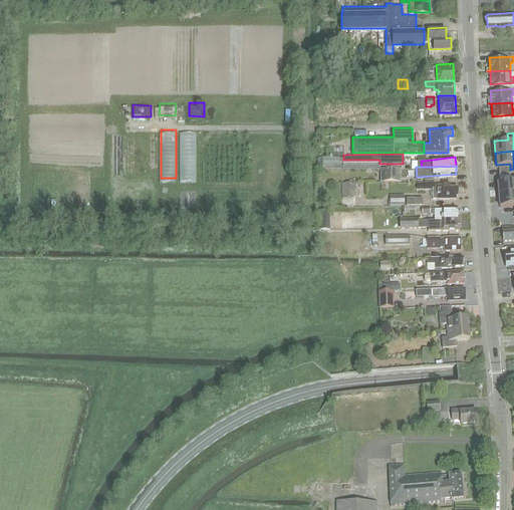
[(401,180),(401,167),(380,167),(380,180),(401,180)]
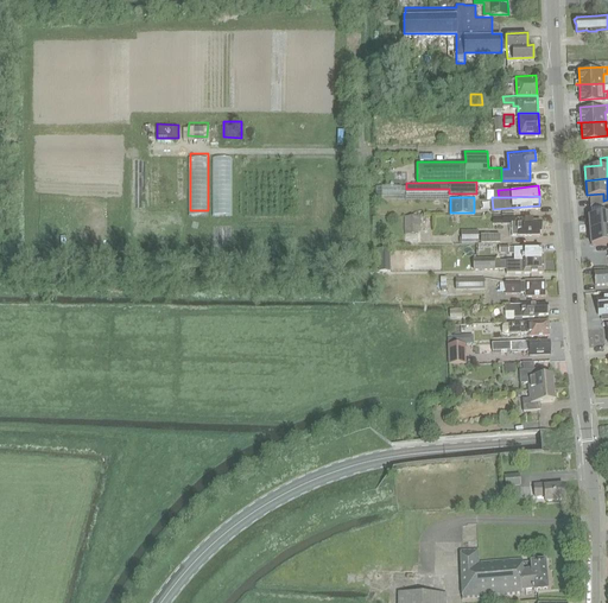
[(607,204),(605,205),(605,213),(588,214),(590,228),(607,226),(607,204)]
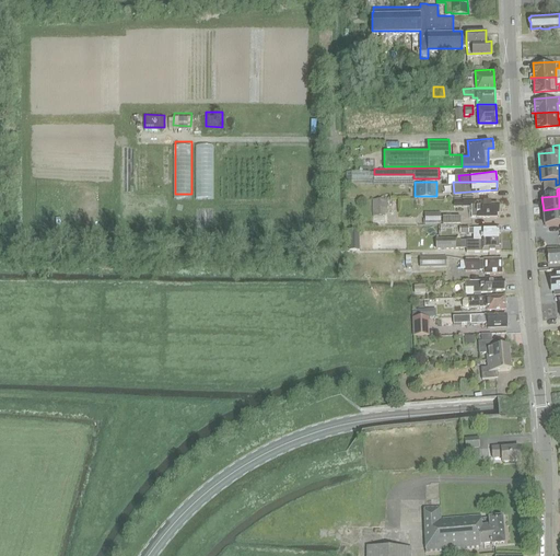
[(372,196),(373,213),(384,213),(384,209),(387,209),(386,196),(372,196)]
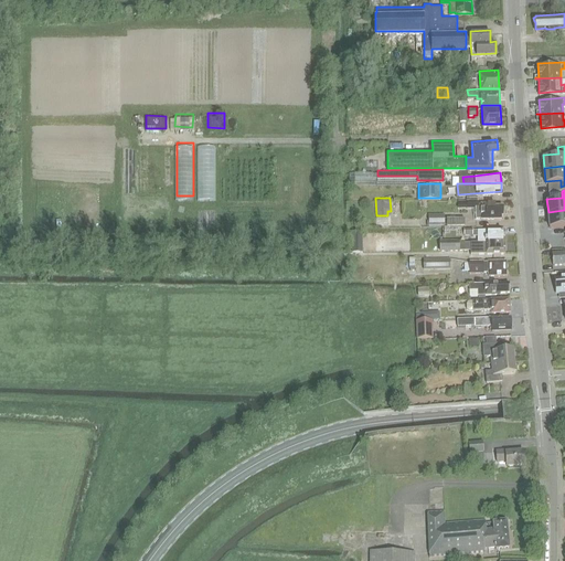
[(501,212),(503,212),(502,203),(496,203),(496,200),(479,201),(479,198),(467,198),(467,205),(476,204),(476,215),(480,215),(501,215),(501,212)]
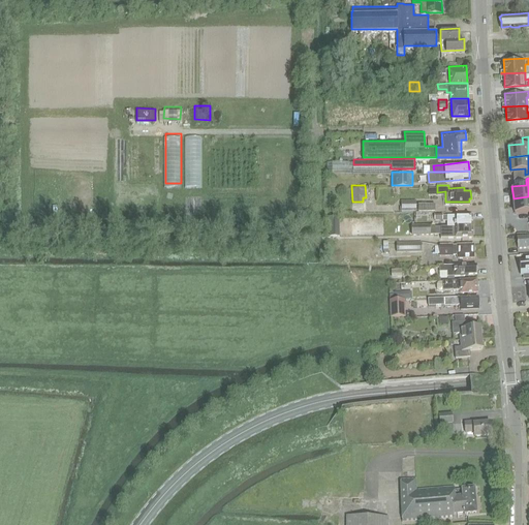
[(528,196),(514,198),(515,211),(528,209),(528,213),(528,196)]
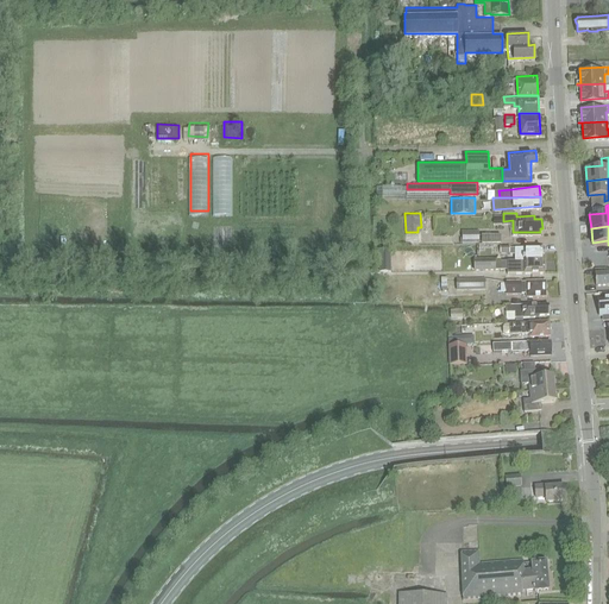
[(462,240),(479,240),(479,227),(462,227),(462,240)]
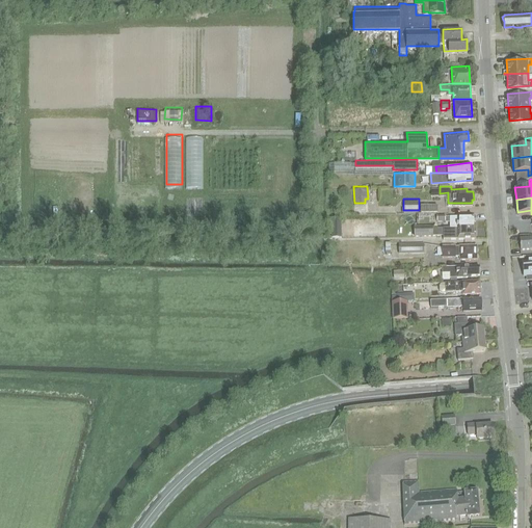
[(450,220),(450,226),(475,226),(475,214),(457,214),(450,214),(446,214),(446,212),(437,212),(437,218),(446,218),(446,220),(450,220)]
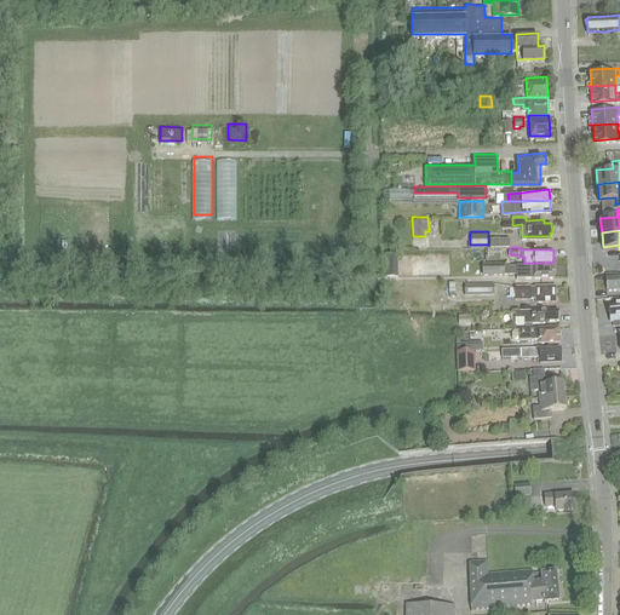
[(506,263),(506,260),(482,260),(483,272),(506,272),(506,263)]
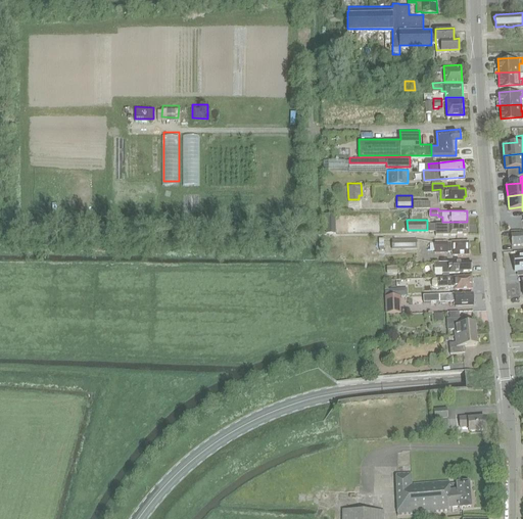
[(467,232),(467,222),(442,222),(427,222),(427,230),(436,229),(436,232),(442,232),(449,232),(467,232)]
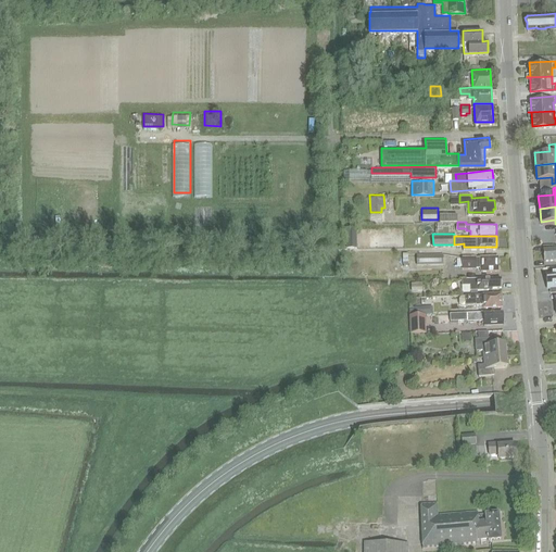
[(555,245),(543,247),(544,258),(555,256),(555,245)]
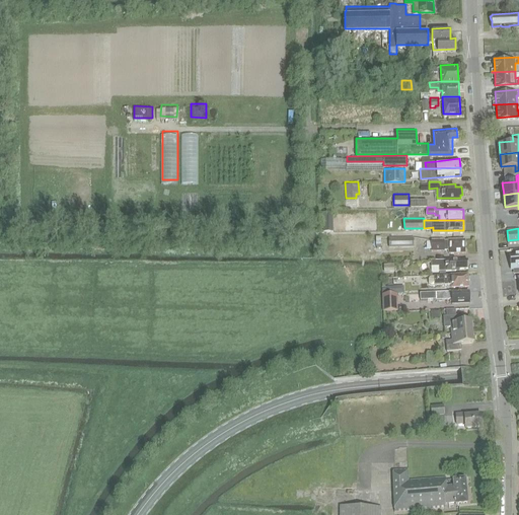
[(413,234),(388,235),(389,244),(414,244),(413,234)]
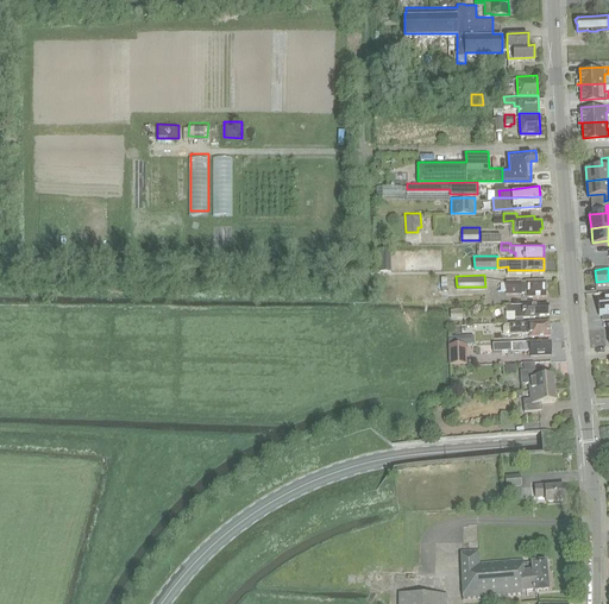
[(507,291),(526,291),(526,294),(535,294),(535,295),(539,295),(539,294),(545,294),(545,278),(526,278),(526,280),(522,280),(522,278),(507,278),(507,291)]
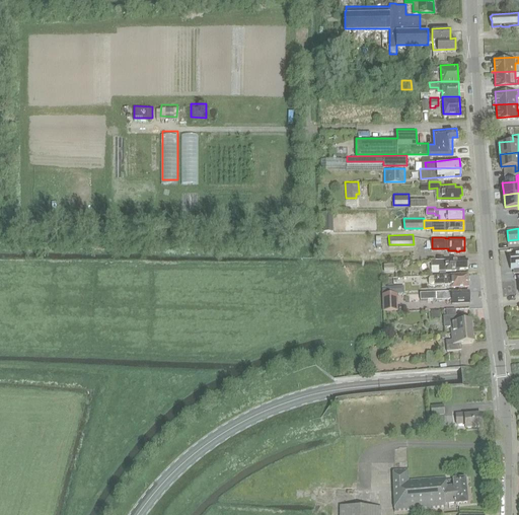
[(518,251),(509,253),(511,266),(516,266),(517,271),(518,271),(518,251)]
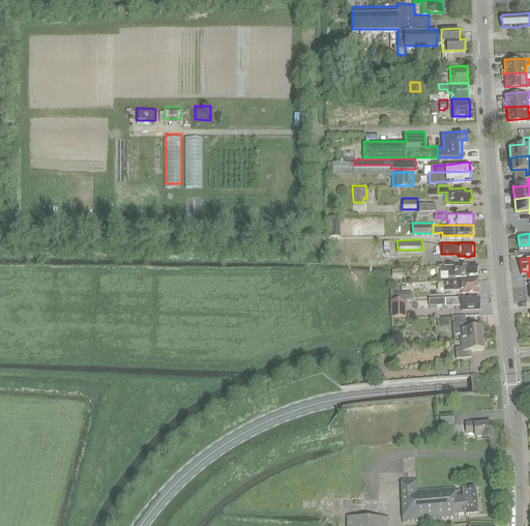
[(468,262),(453,262),(440,263),(440,275),(448,275),(448,278),(453,278),(453,274),(477,271),(477,263),(468,263),(468,262)]
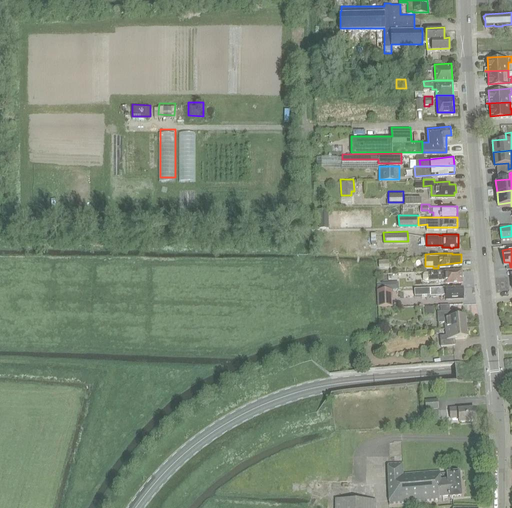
[(444,268),(425,270),(423,272),(423,277),(425,278),(438,278),(445,278),(445,280),(453,280),(453,281),(456,281),(462,280),(461,268),(459,268),(444,268)]
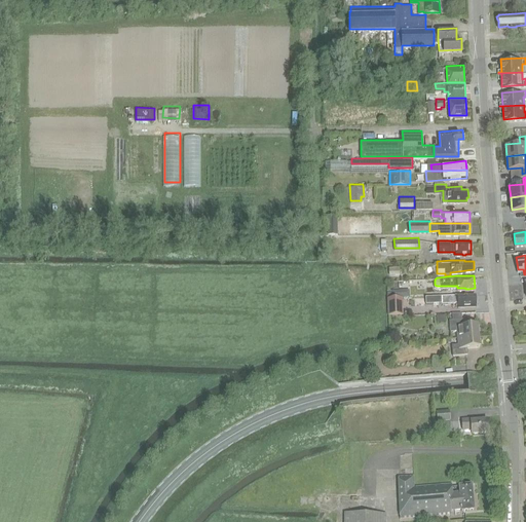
[(475,292),(457,293),(457,292),(442,293),(442,301),(457,300),(457,305),(476,305),(475,292)]
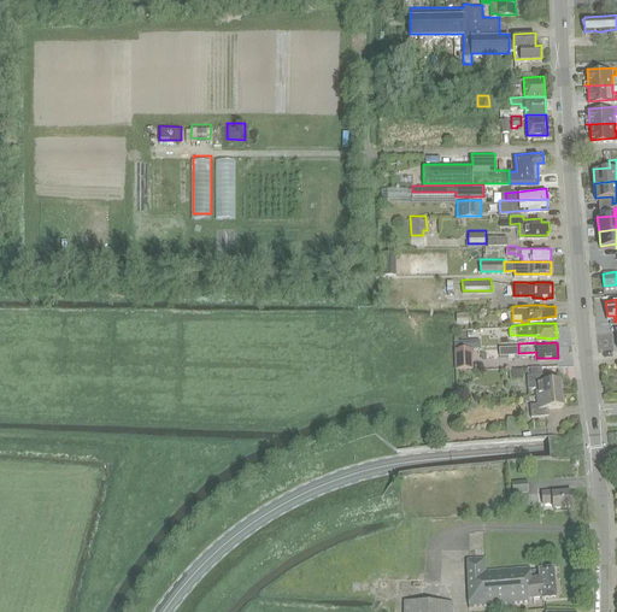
[(471,347),(460,347),(454,347),(454,366),(472,366),(472,347),(471,347)]
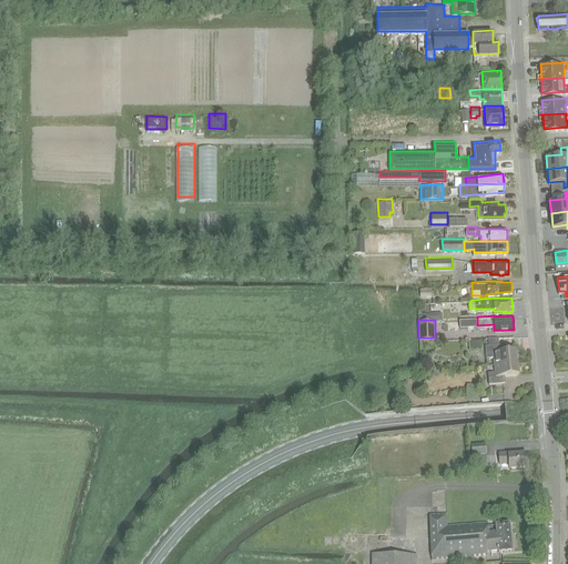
[(494,362),(516,361),(515,348),(499,349),(498,342),(485,343),(486,355),(493,354),(494,362)]
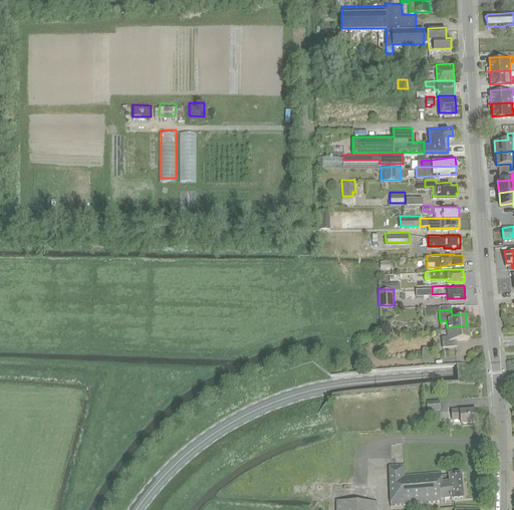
[(468,336),(467,326),(447,327),(448,333),(441,334),(442,345),(455,343),(454,337),(468,336)]
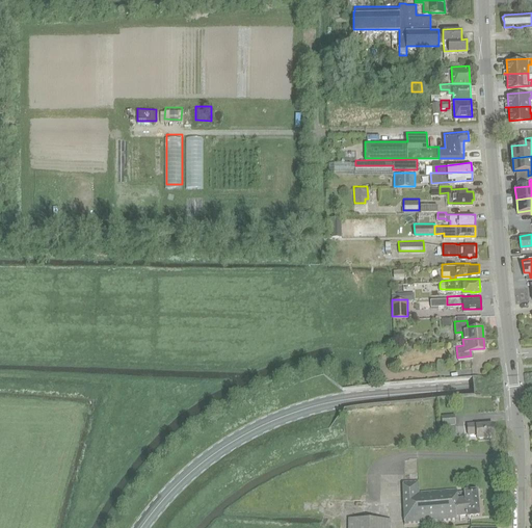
[(455,422),(454,412),(441,413),(442,423),(455,422)]
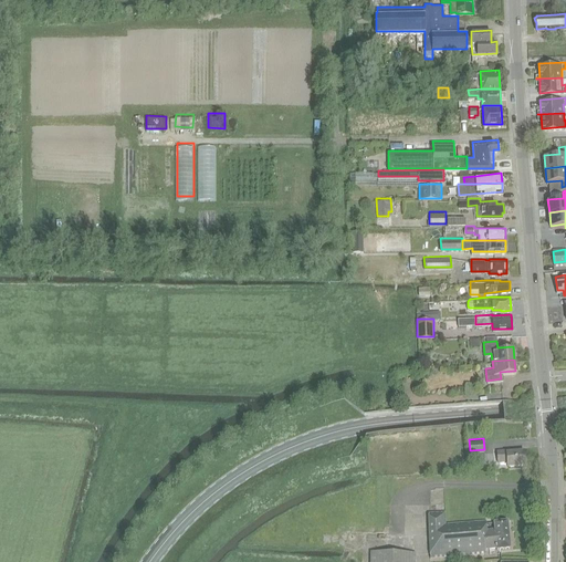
[(498,449),(498,458),(506,458),(507,465),(525,462),(524,449),(506,451),(506,448),(498,449)]
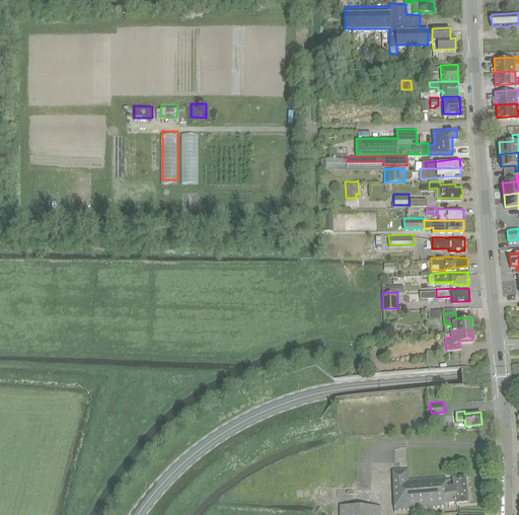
[(394,509),(399,508),(445,505),(444,501),(454,500),(454,502),(467,501),(465,475),(453,476),(449,476),(450,483),(446,484),(445,474),(409,477),(408,466),(392,467),(394,509)]
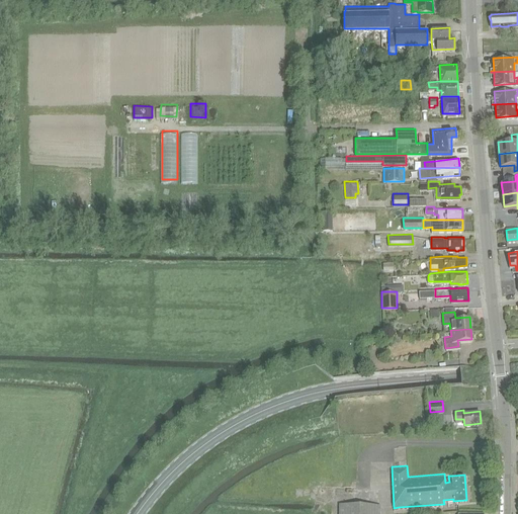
[(379,513),(380,502),(339,502),(338,513),(379,513)]
